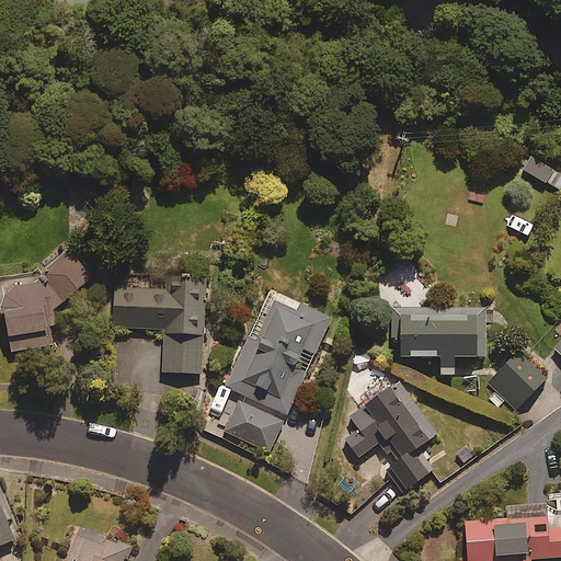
[(560,172),(530,155),(523,168),(560,190),(560,172)]
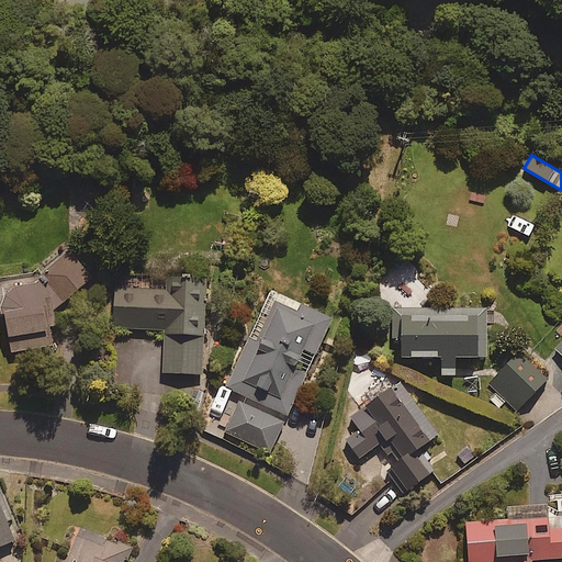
[(0,273),(0,314),(7,314),(11,349),(53,344),(49,324),(56,323),(54,308),(93,274),(70,248),(47,267),(0,273)]
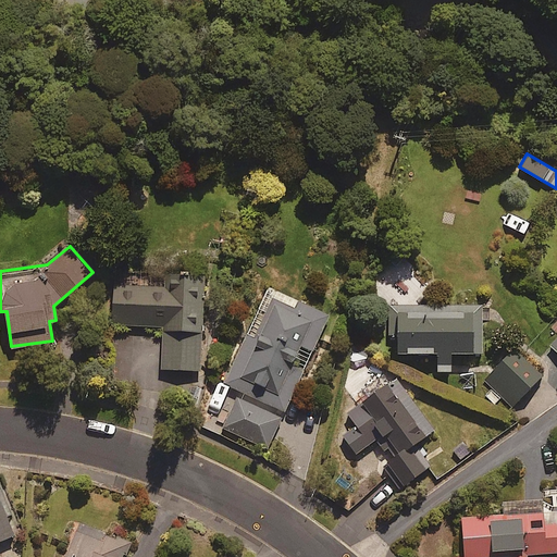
[(205,273),(162,271),(162,284),(112,282),(111,323),(163,325),(161,367),(200,369),(205,273)]
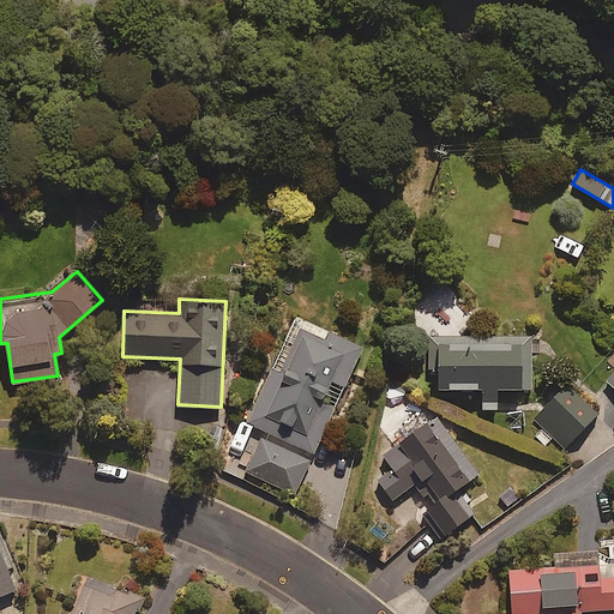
[(361,350),(302,323),(294,342),(287,338),(247,422),(266,431),(250,468),(296,491),(361,350)]
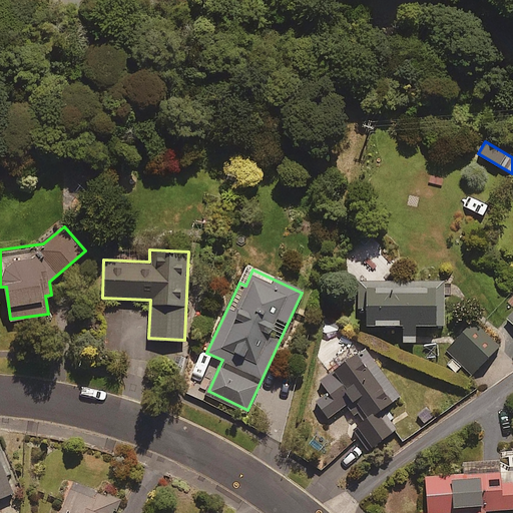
[(446,284),(361,280),(360,306),(367,307),(366,323),(403,325),(402,341),(414,342),(415,326),(444,327),(446,284)]
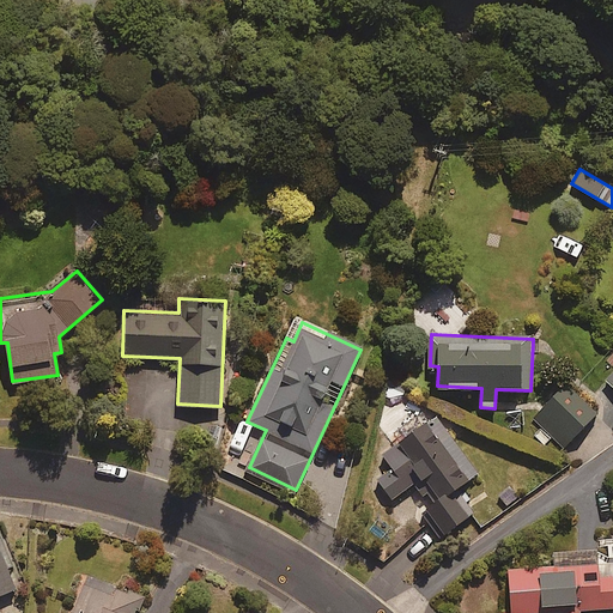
[(546,443),(553,436),(574,455),(584,444),(575,435),(596,412),(564,382),(532,417),(542,426),(535,434),(546,443)]
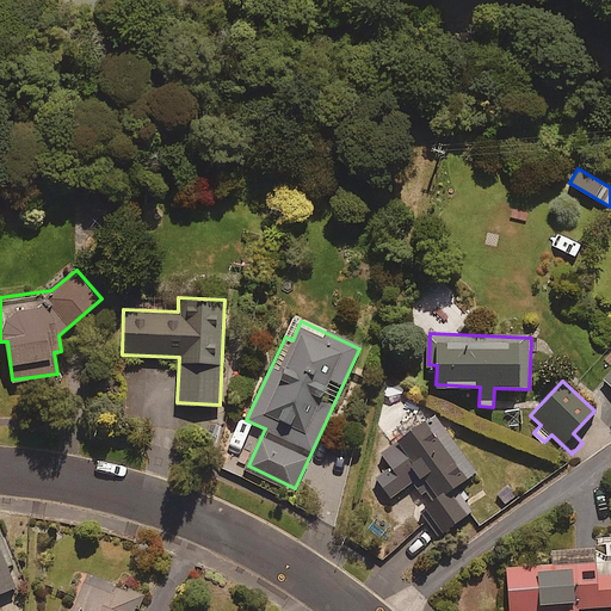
[(475,469),(430,411),(378,450),(392,467),(377,477),(392,497),(415,479),(432,501),(421,510),(438,532),(467,511),(450,488),(475,469)]
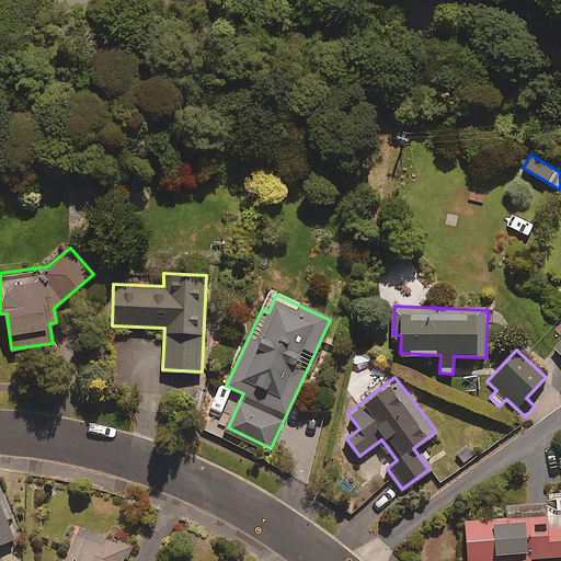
[(0,545),(14,540),(0,490),(0,545)]
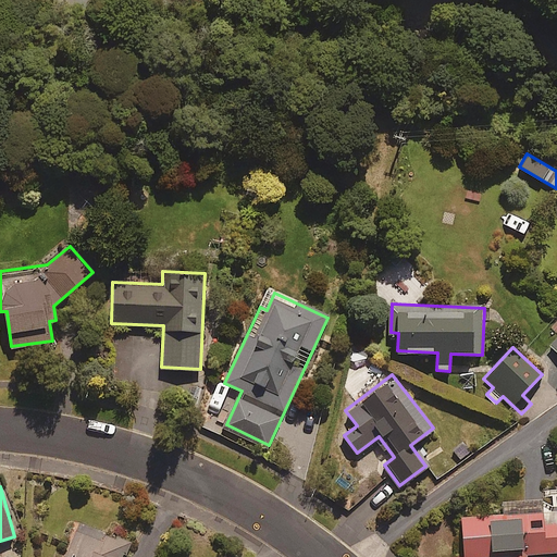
[(525,489),(525,496),(462,498),(463,556),(497,556),(498,547),(510,547),(509,556),(529,556),(530,556),(530,551),(556,549),(556,492),(539,493),(539,489),(525,489)]
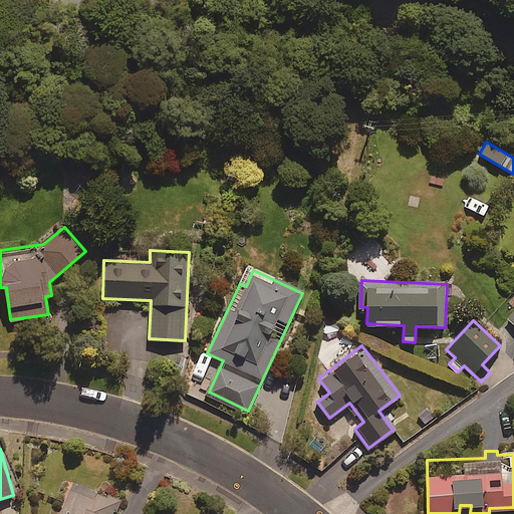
[(107,513),(113,498),(72,482),(60,513),(53,511),(51,513),(107,513)]
